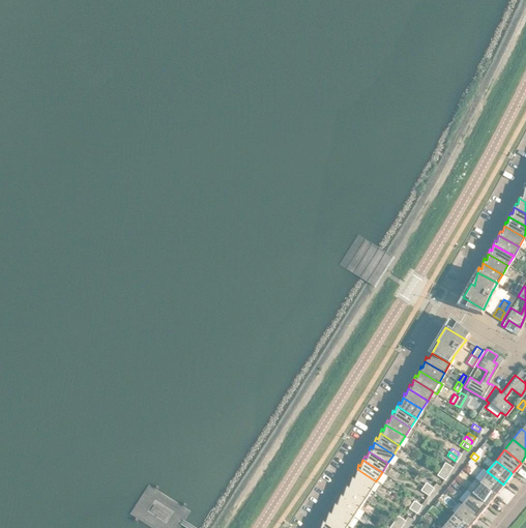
[(443,462),(441,466),(447,471),(448,471),(451,466),(443,462)]
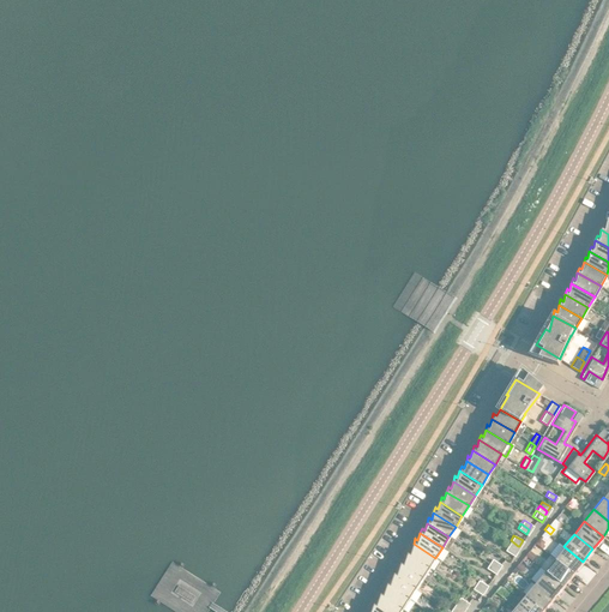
[(538,537),(534,541),(541,547),(543,544),(542,543),(543,540),(538,537)]
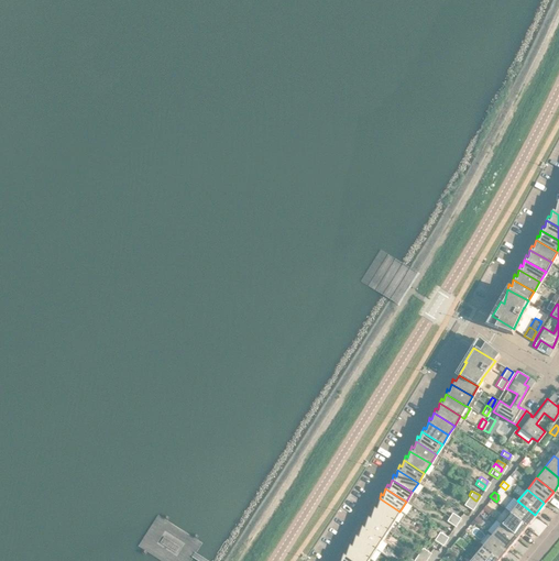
[(469,495),(466,499),(473,504),(475,501),(469,495)]
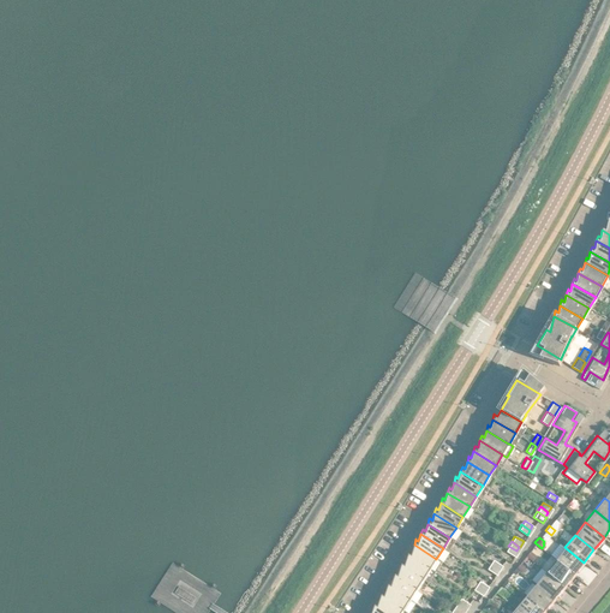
[(408,549),(407,554),(429,569),(436,559),(414,545),(412,552),(410,549),(408,549)]
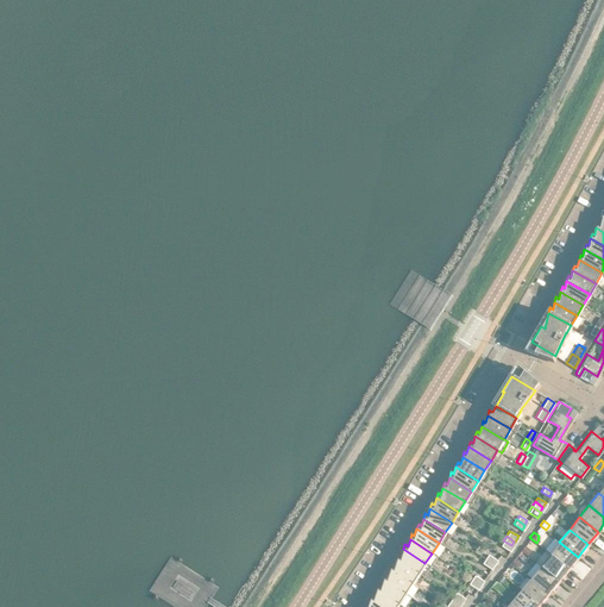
[(511,545),(503,540),(501,545),(509,550),(511,545)]
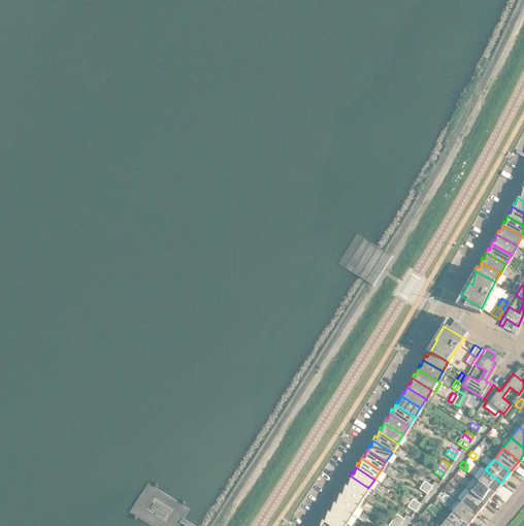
[(485,469),(477,480),(493,493),(495,490),(501,483),(485,469)]
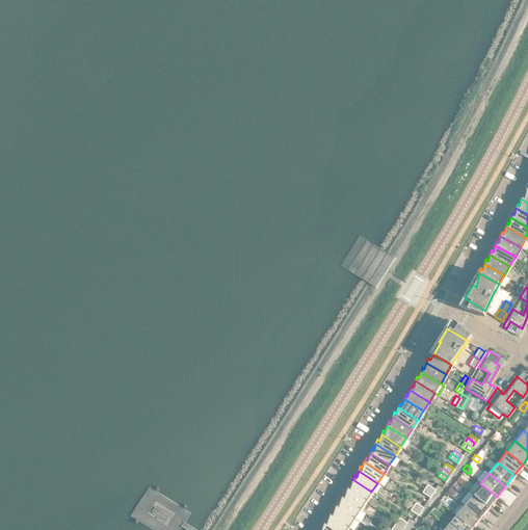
[(457,475),(454,480),(459,484),(463,480),(457,475)]
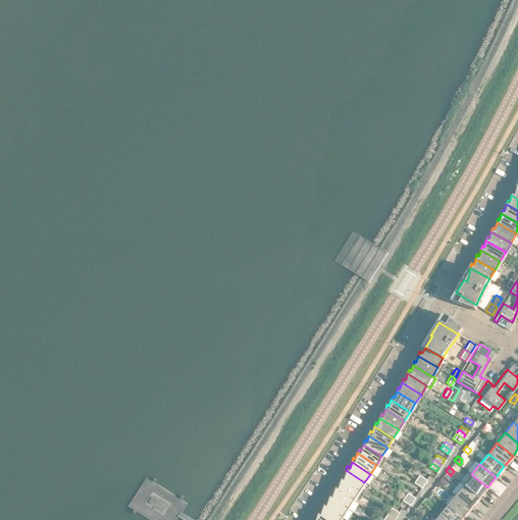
[(340,479),(359,491),(364,482),(346,470),(344,476),(342,475),(342,474),(340,479)]
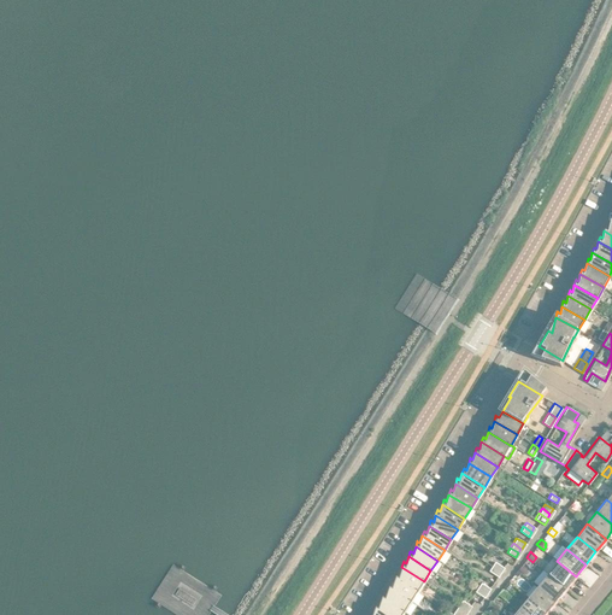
[(494,561),(490,566),(499,570),(502,566),(494,561)]
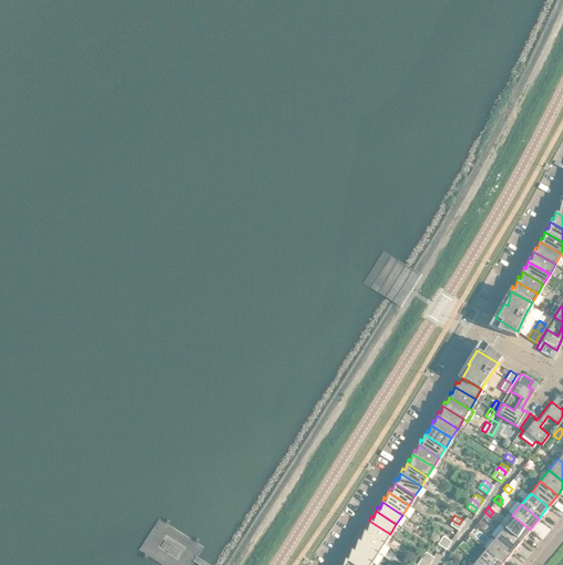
[(512,515),(503,526),(520,541),(523,537),(530,530),(512,515)]
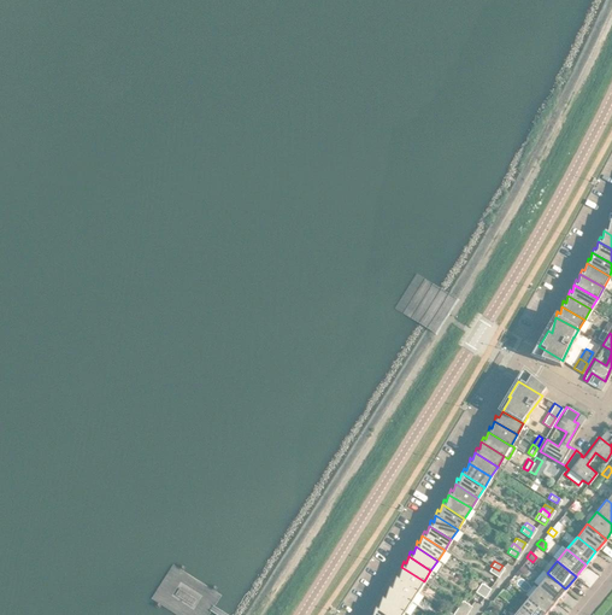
[(499,570),(490,566),(488,569),(496,575),(499,570)]
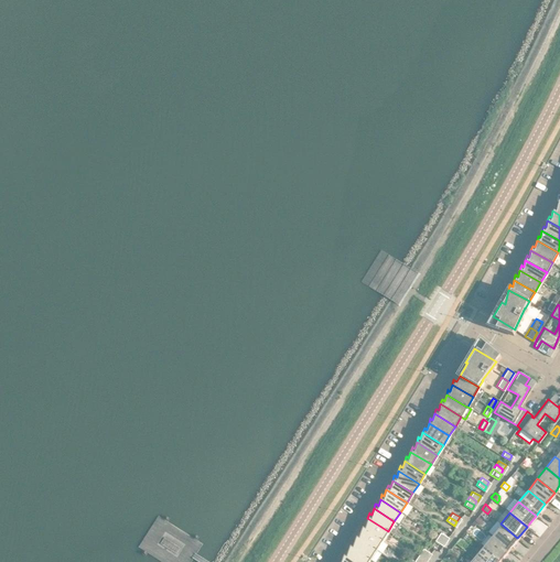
[(363,522),(362,527),(381,540),(388,531),(367,518),(366,525),(364,522),(363,522)]
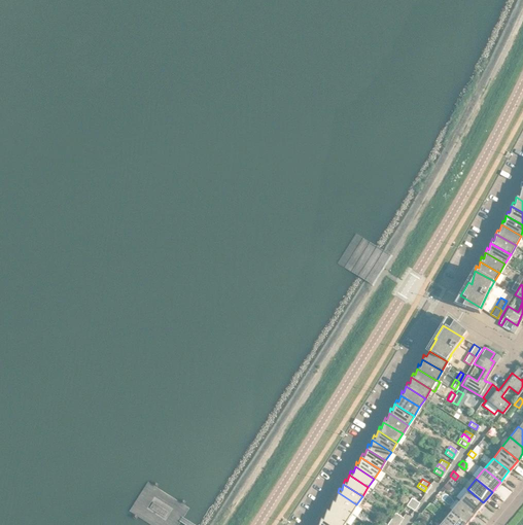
[(467,489),(458,499),(475,513),(483,502),(467,489)]
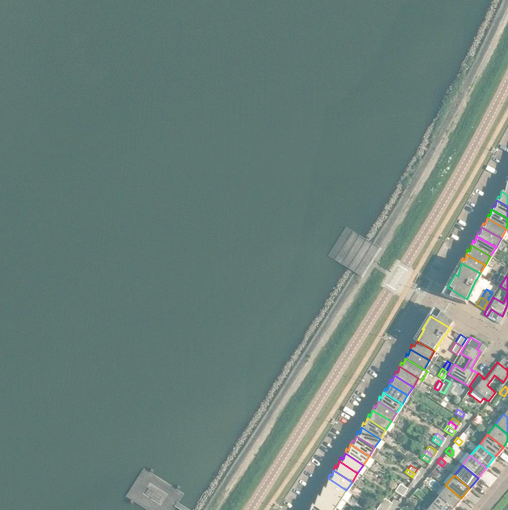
[(324,482),(322,487),(341,499),(346,490),(328,478),(326,484),(324,483),(324,482)]
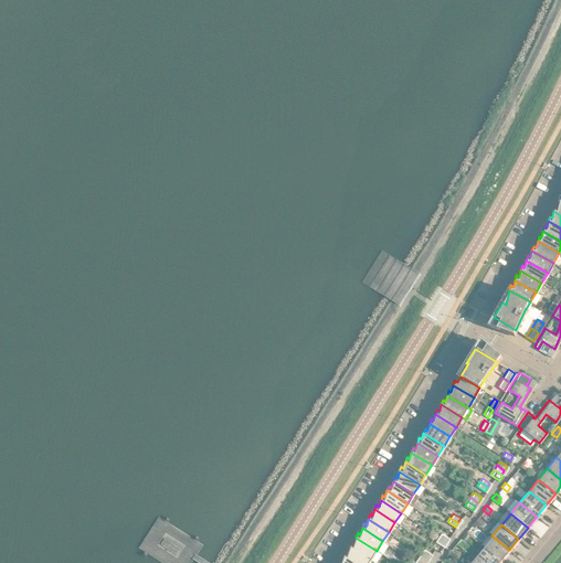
[(440,532),(437,537),(445,541),(447,538),(440,532)]
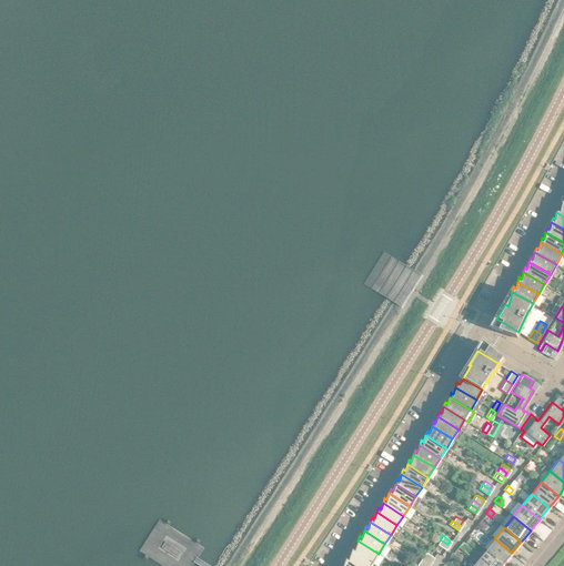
[(494,538),(485,549),(502,564),(512,553),(494,538)]
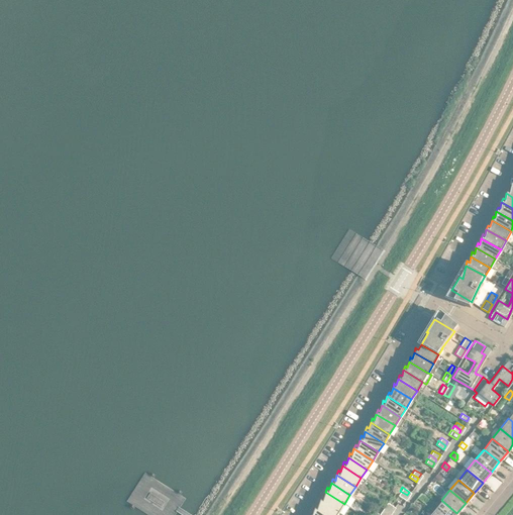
[(407,495),(400,491),(397,495),(404,499),(407,495)]
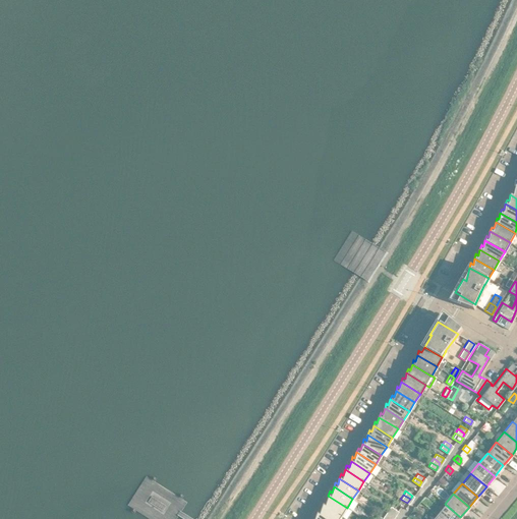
[(324,500),(322,504),(341,517),(347,508),(328,496),(326,502),(324,500)]
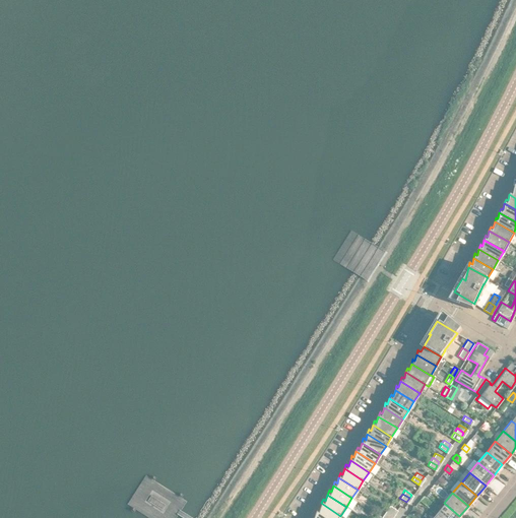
[(316,512),(325,517),(339,517),(340,516),(321,503),(320,509),(318,508),(318,507),(317,507),(316,512)]
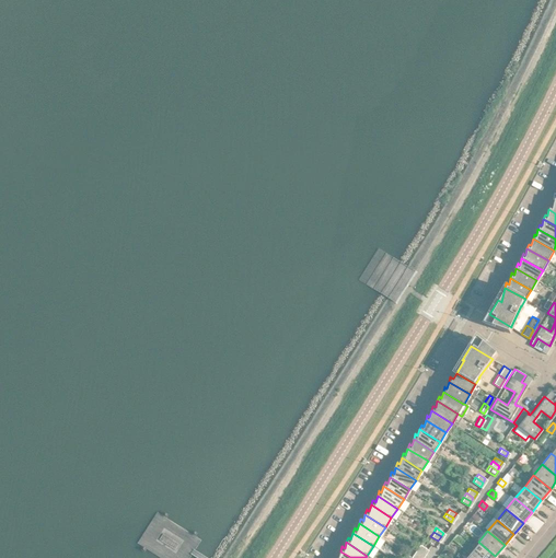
[(478,542),(468,554),(473,557),(494,557),(495,556),(478,542)]
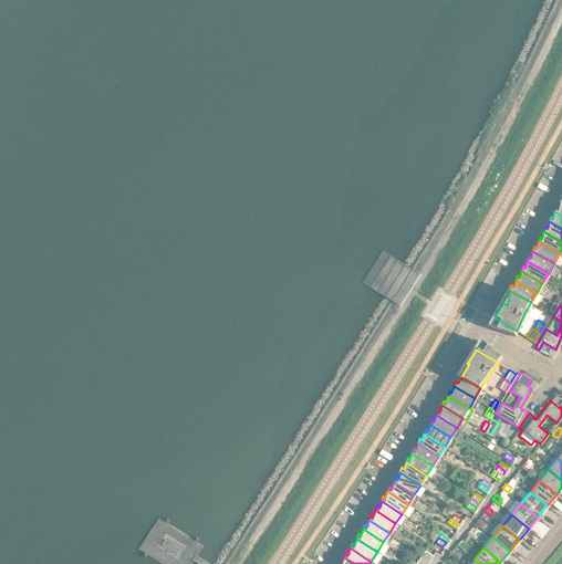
[(424,550),(420,553),(428,559),(432,554),(424,550)]
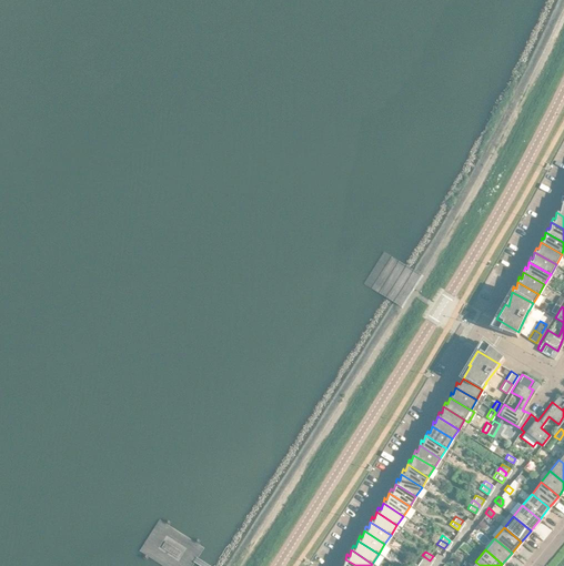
[(430,561),(422,555),(420,559),(426,565),(430,561)]
